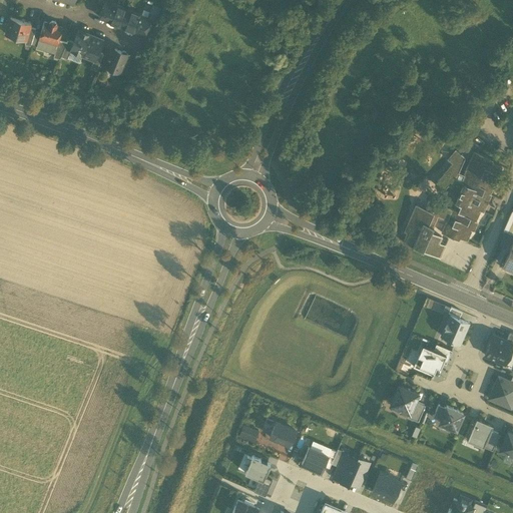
[(121,25),(127,9),(105,0),(103,4),(98,16),(121,25)]
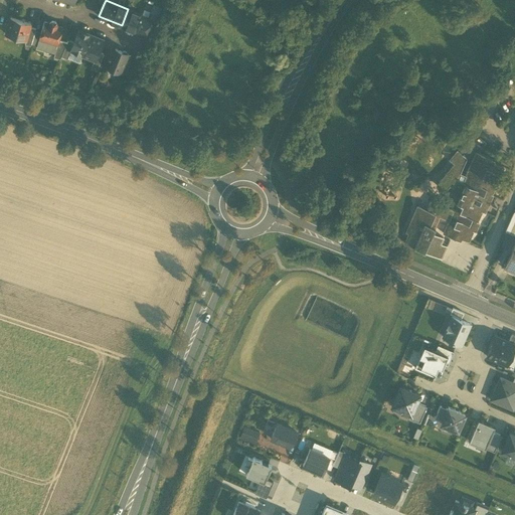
[(150,20),(155,22),(162,6),(155,4),(149,18),(149,19),(150,20)]
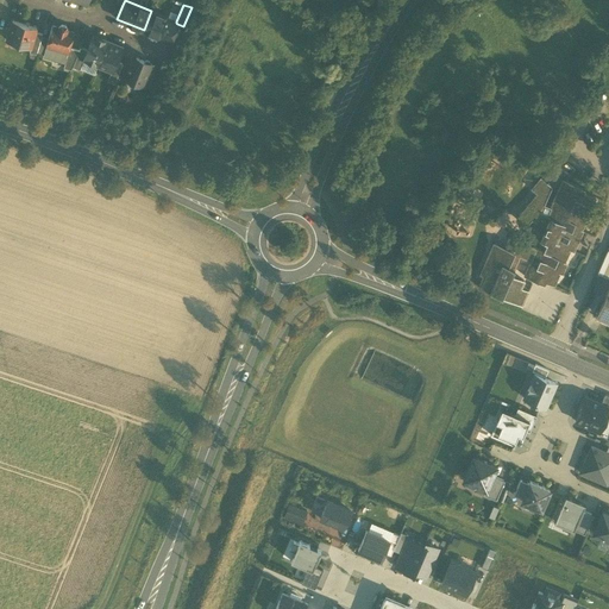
[(176,22),(151,11),(144,30),(170,41),(177,24),(176,23),(176,22)]
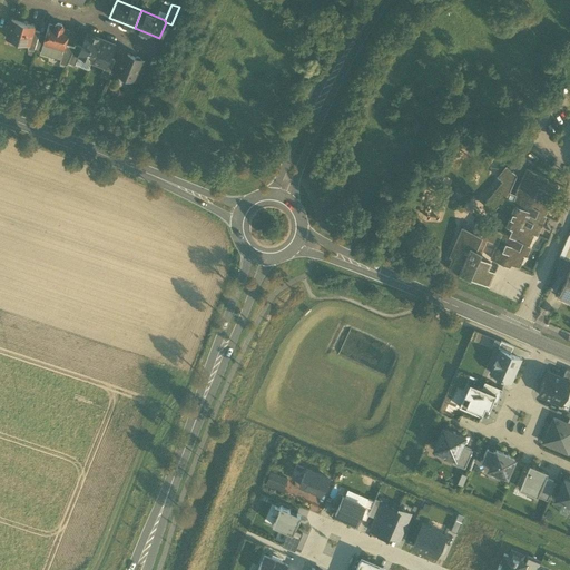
[(6,38),(29,45),(33,29),(35,26),(11,19),(6,38)]
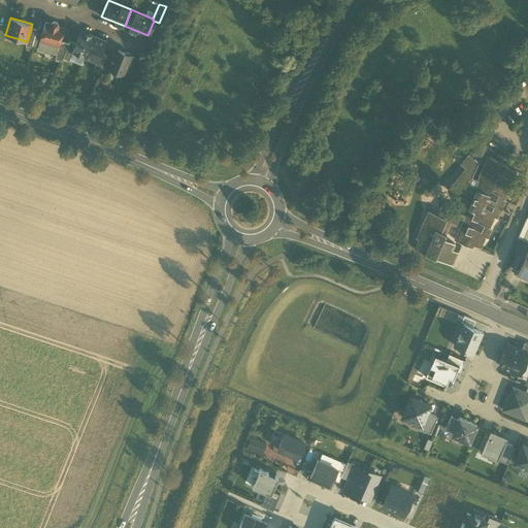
[(42,33),(40,40),(59,45),(60,41),(64,28),(58,26),(58,25),(57,23),(54,21),(52,23),(51,24),(45,22),(42,33)]
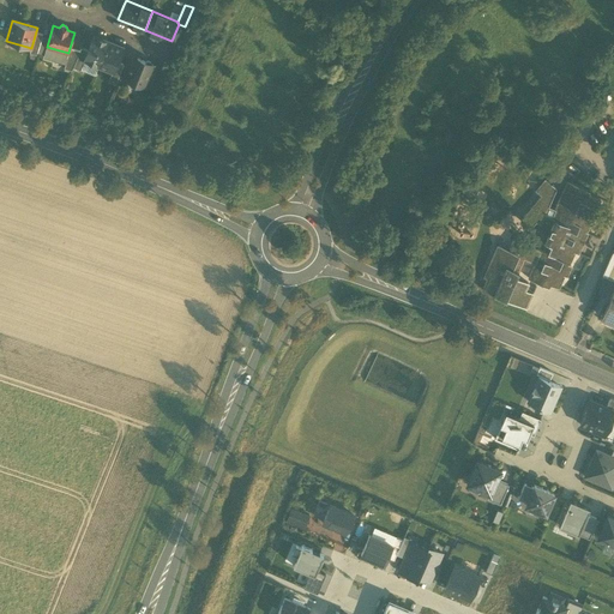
[(30,53),(36,54),(42,34),(36,31),(31,48),(30,53)]
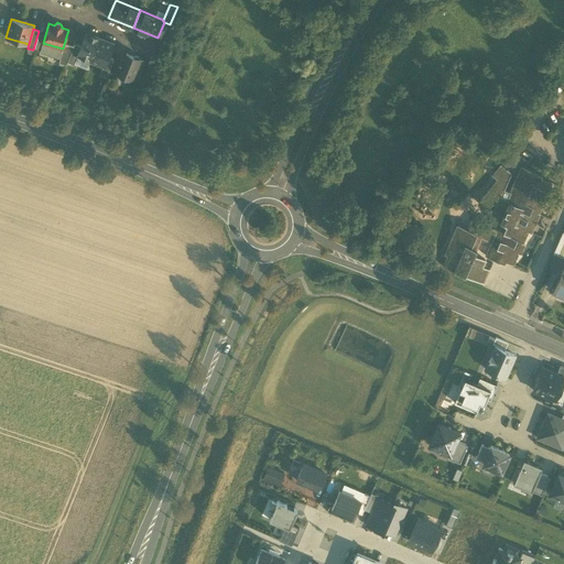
[(90,61),(99,38),(86,32),(80,45),(77,55),(90,61)]
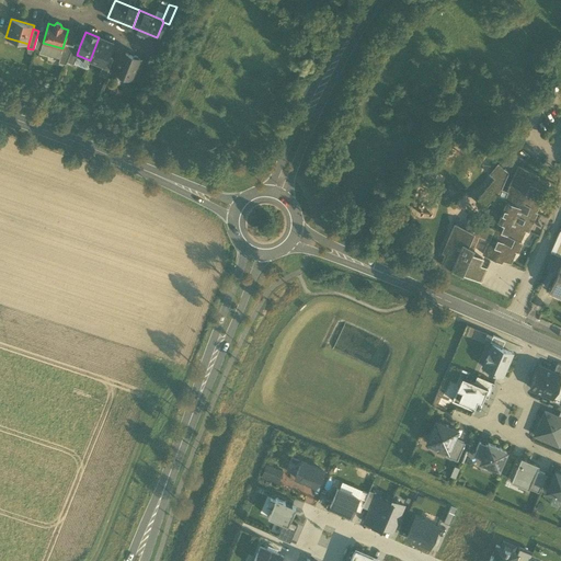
[(43,43),(45,35),(38,33),(34,48),(41,49),(43,43)]
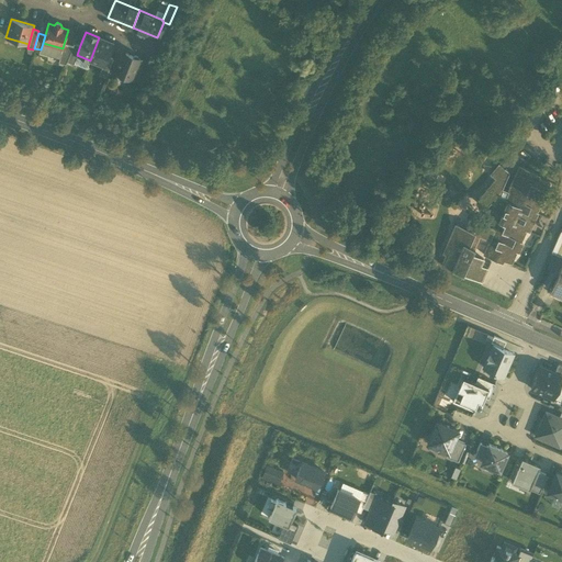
[(112,43),(99,37),(90,60),(102,65),(103,66),(107,56),(112,43)]
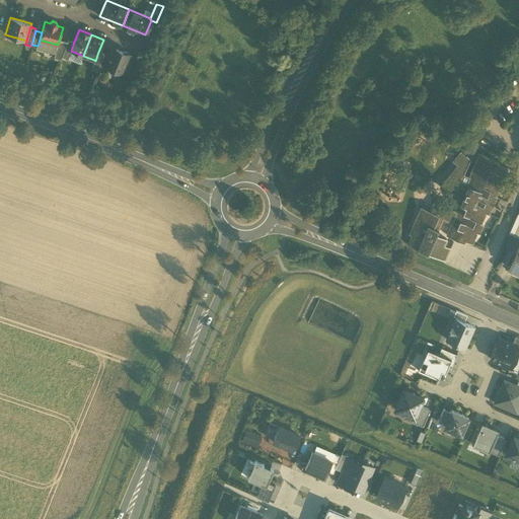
[(56,53),(58,45),(40,40),(38,46),(36,48),(56,53)]
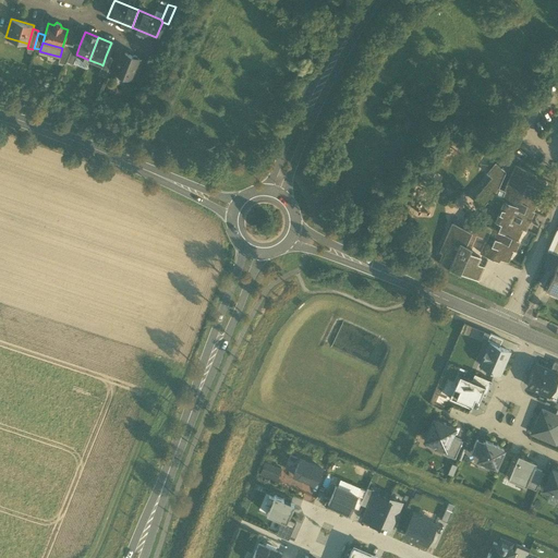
[(67,61),(73,63),(76,55),(80,45),(74,43),(72,46),(67,61)]
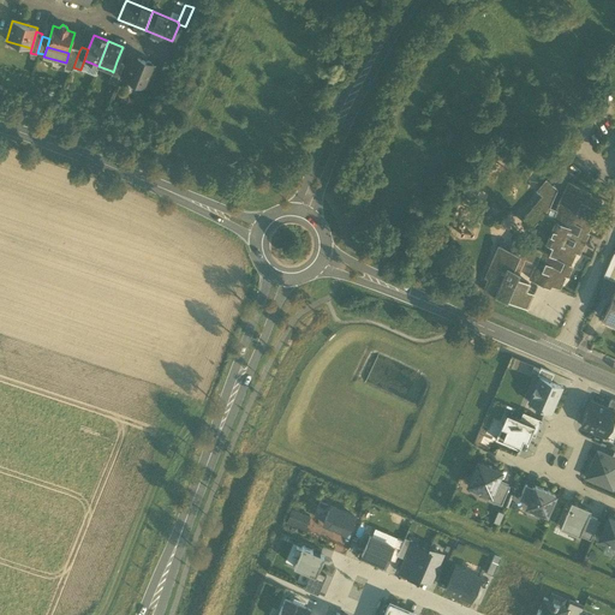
[(64,69),(72,71),(73,67),(79,51),(70,48),(69,53),(66,63),(64,69)]
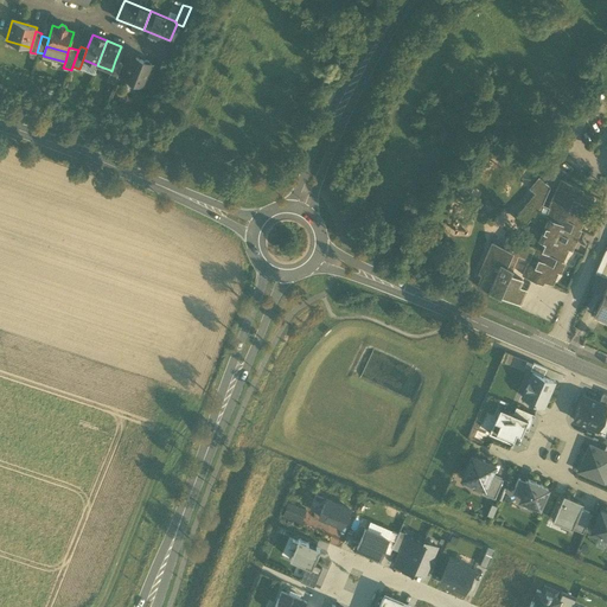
[(140,84),(142,85),(142,84),(149,66),(151,64),(149,63),(148,61),(146,59),(144,61),(133,56),(129,63),(125,77),(134,82),(135,83),(138,84),(140,84)]
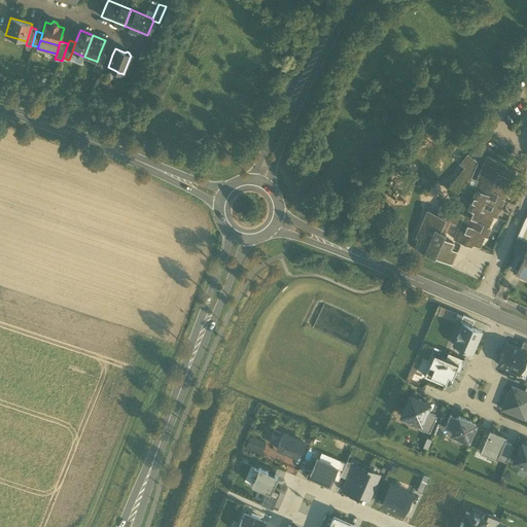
[(102,65),(106,55),(100,53),(97,62),(96,61),(93,69),(99,72),(102,65)]
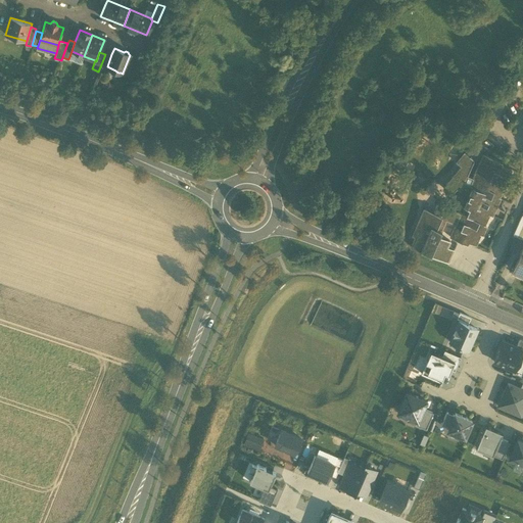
[(106,52),(105,54),(101,64),(107,66),(111,54),(106,52)]
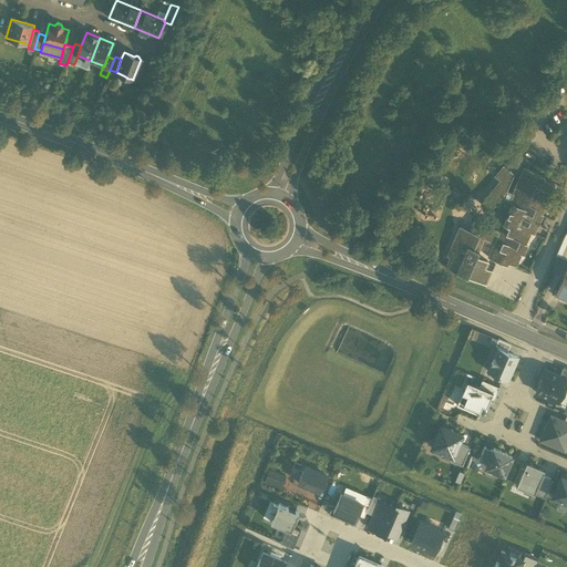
[(133,79),(140,81),(146,64),(140,62),(133,79)]
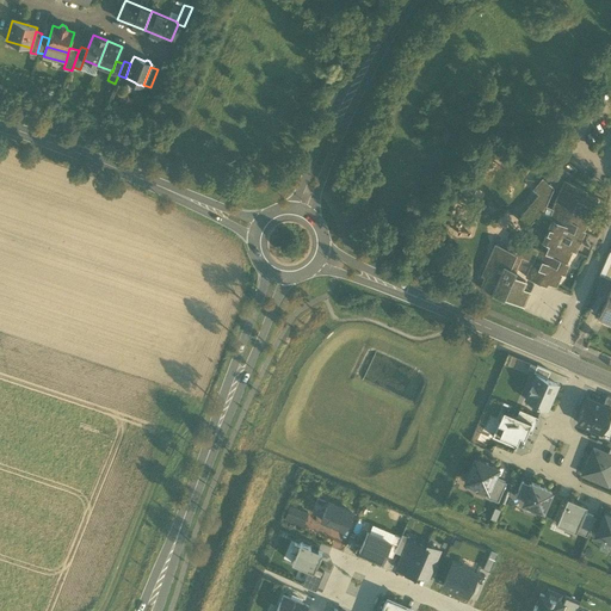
[(534,190),(538,195),(548,184),(542,179),(534,190)]
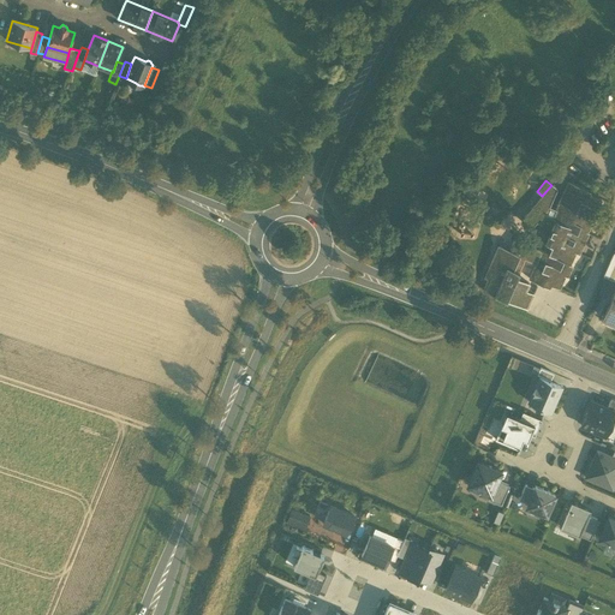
[(550,285),(559,288),(563,276),(567,278),(572,266),(568,264),(574,252),(578,255),(587,233),(586,232),(592,220),(593,220),(598,209),(597,208),(601,199),(595,197),(589,193),(590,191),(572,183),(567,195),(563,193),(556,210),(553,219),(545,215),(542,225),(536,239),(542,242),(539,250),(538,250),(542,251),(536,264),(530,279),(549,287),(550,285)]
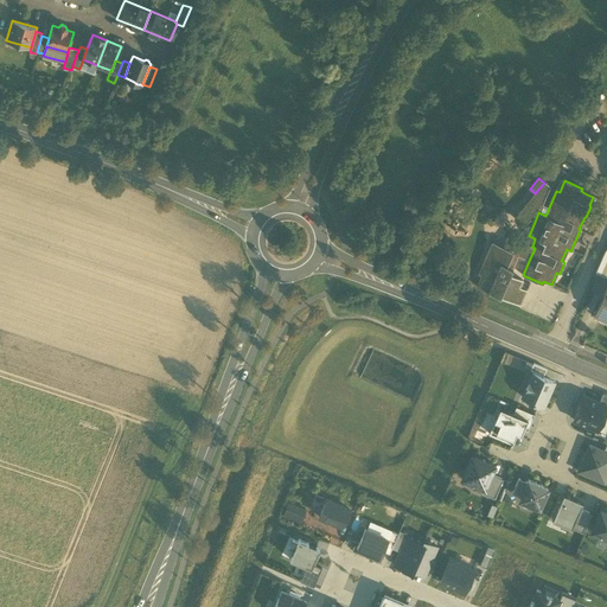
[(548,185),(545,181),(544,183),(535,193),(515,218),(524,227),(530,219),(535,222),(538,212),(545,216),(549,208),(542,204),(548,192),(545,191),(548,185)]
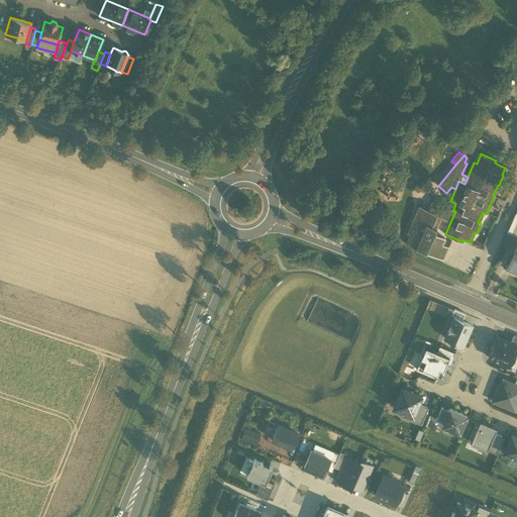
[(441,218),(450,222),(455,211),(452,210),(453,210),(437,203),(430,211),(419,206),(408,233),(410,234),(406,244),(415,248),(426,252),(442,260),(448,246),(441,244),(444,238),(434,233),(441,218)]
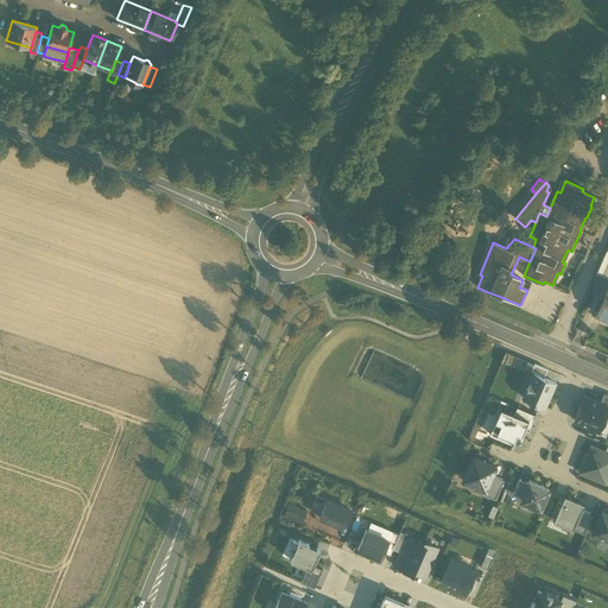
[(607,278),(607,260),(602,259),(596,273),(607,278)]
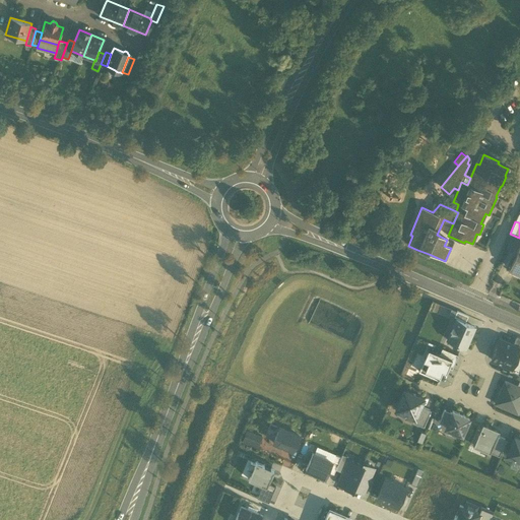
[(519,243),(510,268),(519,272),(519,243)]
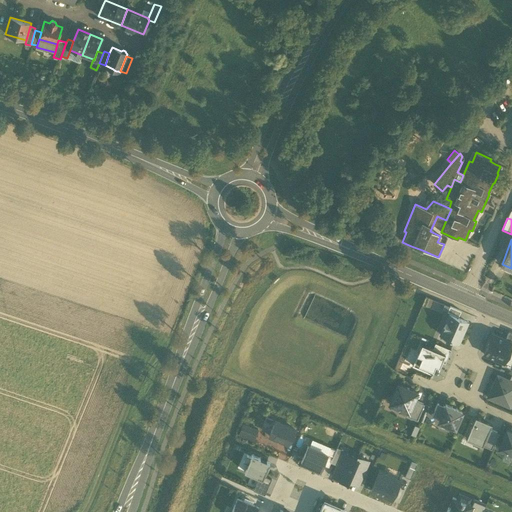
[(471,263),(442,250),(438,261),(466,274),(471,263)]
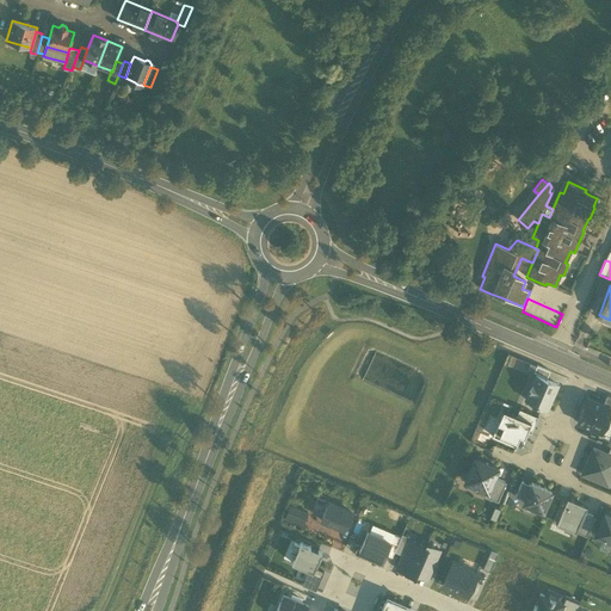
[(537,364),(534,371),(547,376),(549,370),(537,364)]
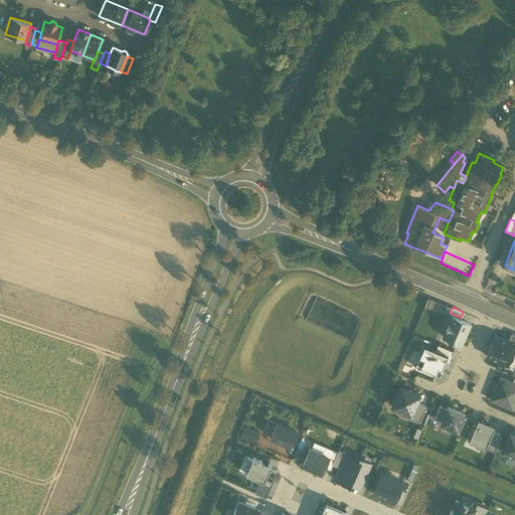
[(452,315),(444,336),(461,343),(470,323),(452,315)]
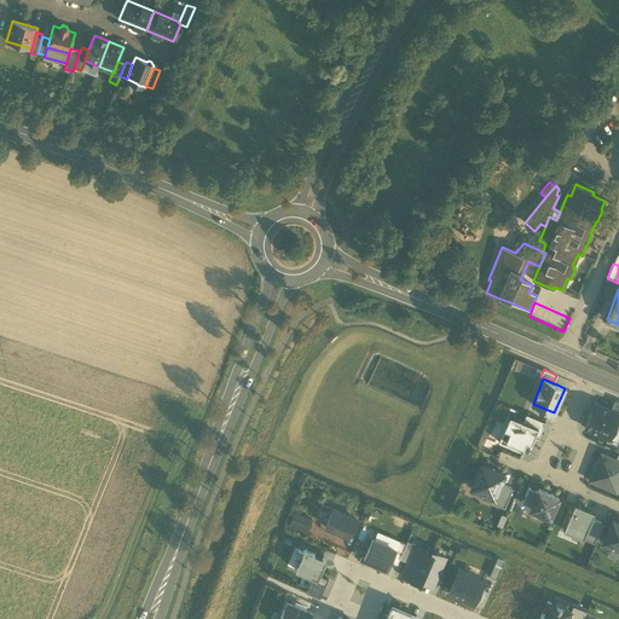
[(608,438),(618,414),(618,412),(611,410),(595,403),(584,427),(608,438)]
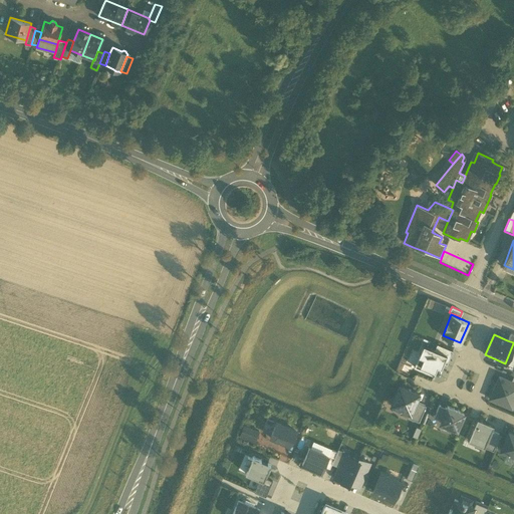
[(437,342),(435,348),(447,353),(443,362),(447,363),(453,349),(437,342)]
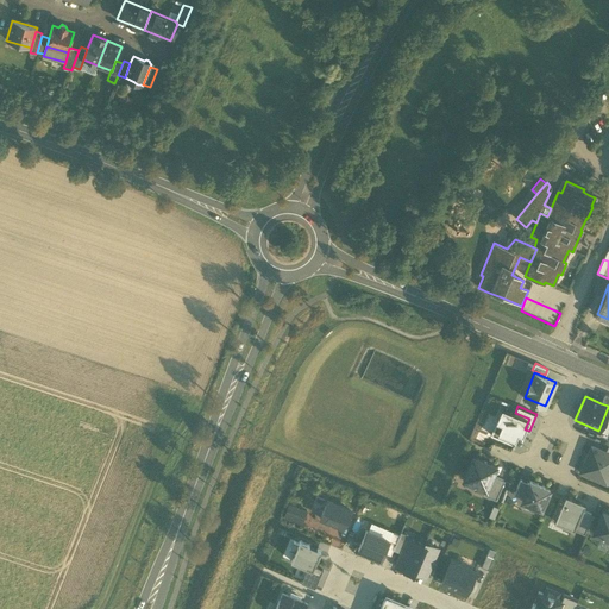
[(515,413),(501,407),(490,433),(514,444),(518,433),(522,435),(525,429),(529,419),(515,413)]
